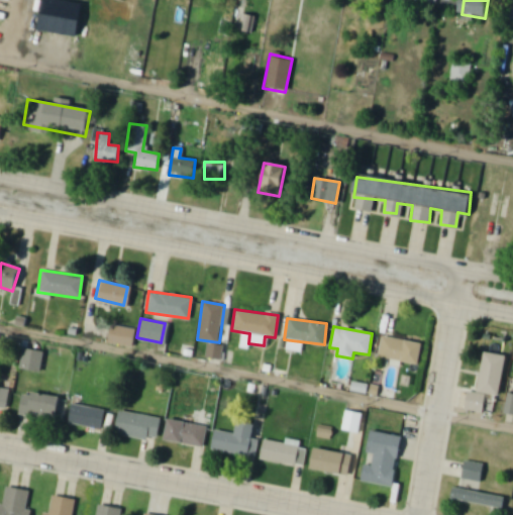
[(109,343),(131,344),(131,329),(110,327),(109,343)]
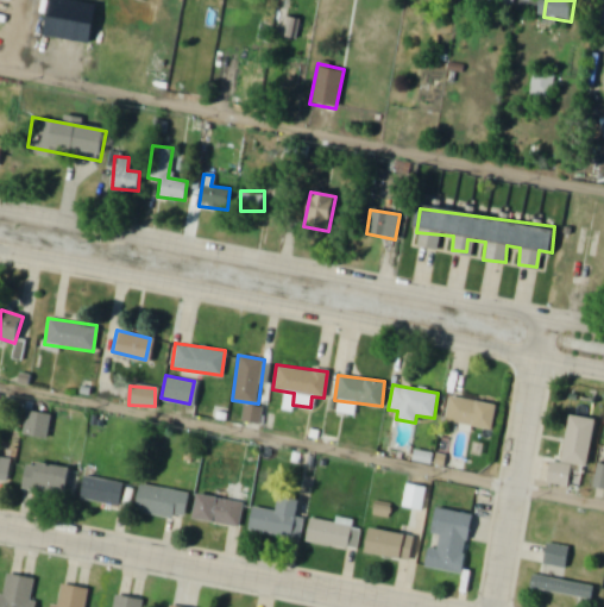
[(448,395),(444,419),(489,427),(494,405),(448,395)]
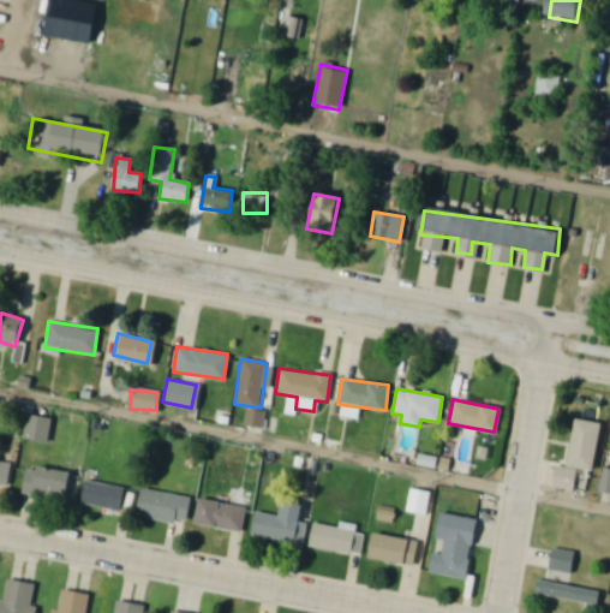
[(23,441),(47,442),(48,417),(24,416),(23,441)]
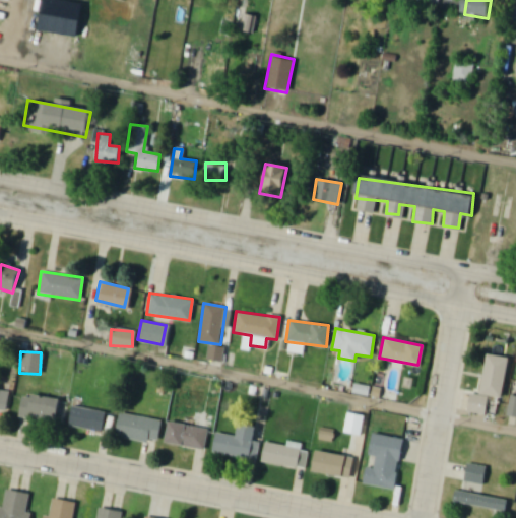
[(487,354),(479,392),(500,396),(507,359),(487,354)]
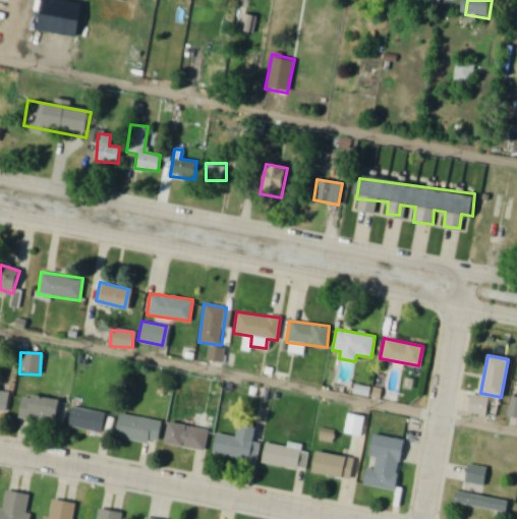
[(0,411),(4,412),(9,388),(0,387),(0,411)]
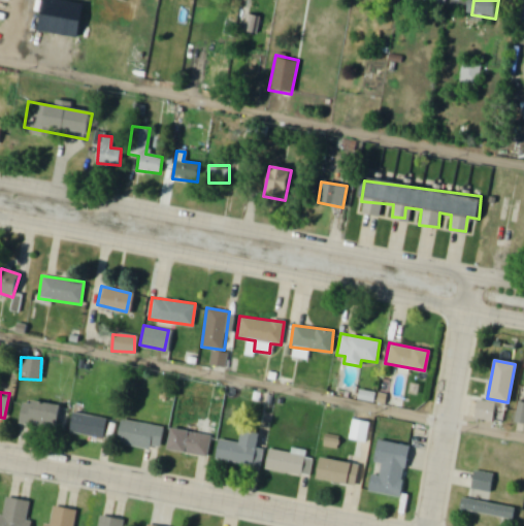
[(58,403),(21,403),(21,426),(58,426),(58,403)]
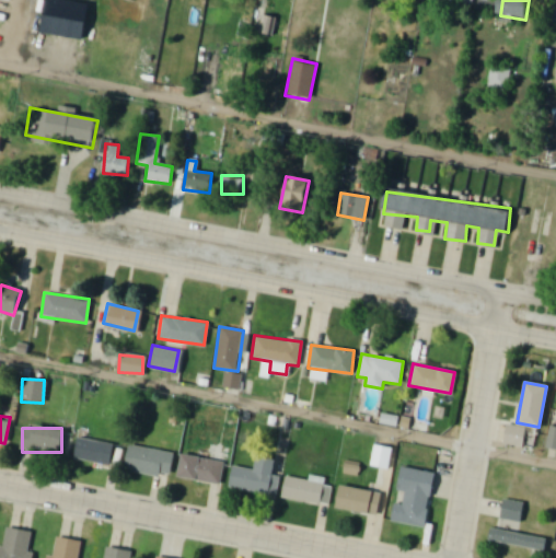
[(555,428),(548,428),(545,449),(555,450),(555,428)]
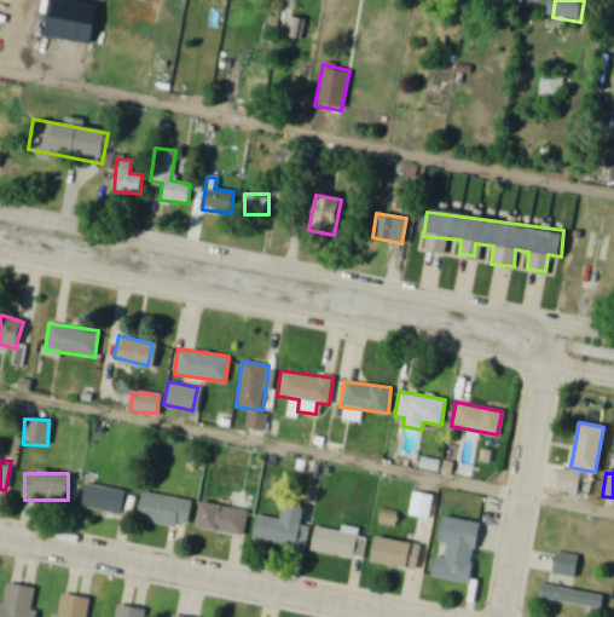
[(84,483),(79,506),(120,513),(123,490),(84,483)]
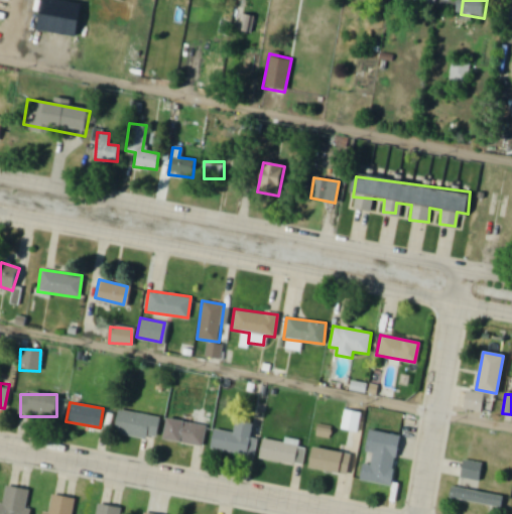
[(116,408),(112,431),(144,437),(145,432),(155,434),(158,416),(116,408)]
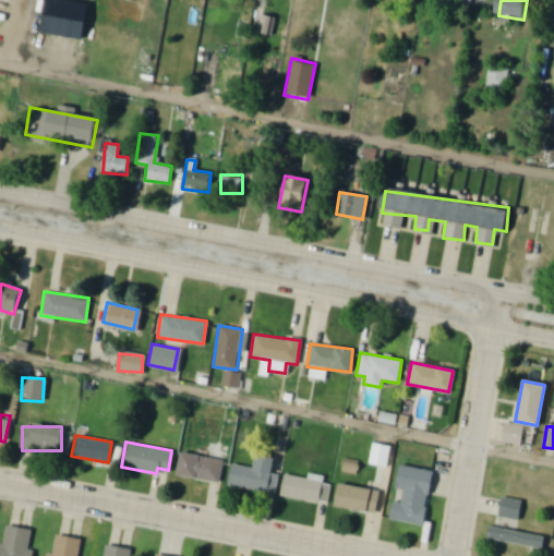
[(388,446),(373,444),(366,487),(336,483),(333,507),(377,514),(388,446)]
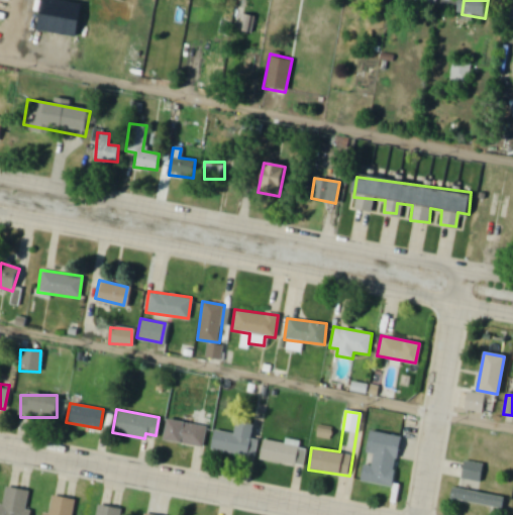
[(168,419),(164,438),(200,446),(204,427),(168,419)]
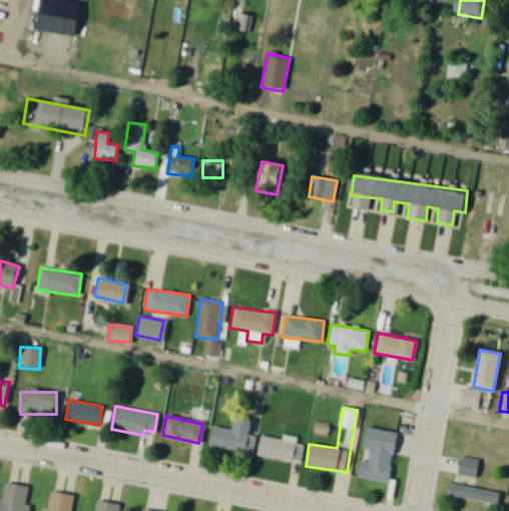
[(208,446),(249,452),(255,420),(235,417),(233,430),(211,426),(208,446)]
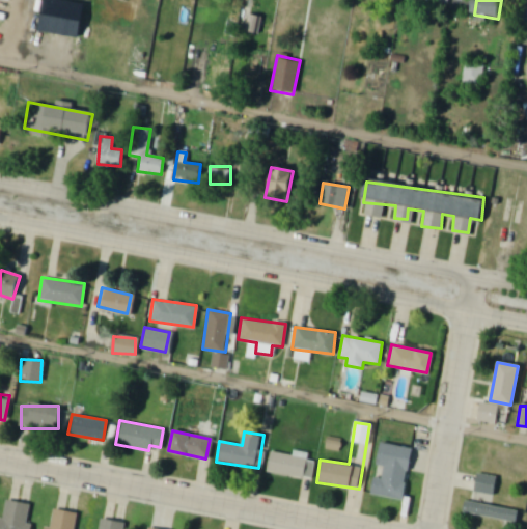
[(403,500),(411,448),(377,443),(368,494),(403,500)]
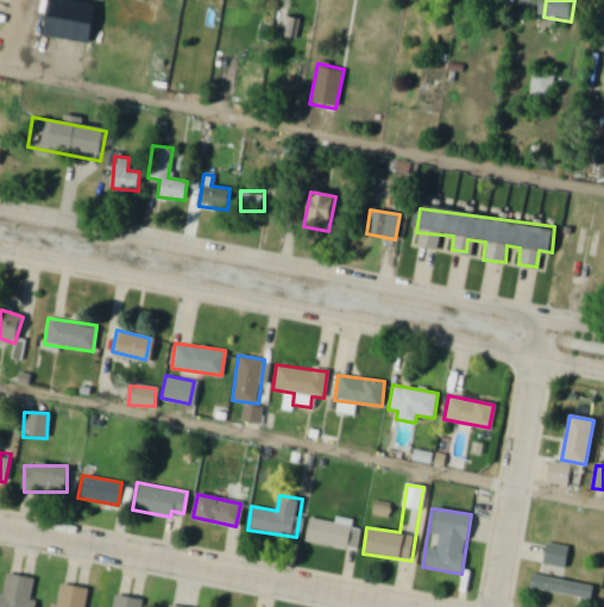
[(354,525),(308,519),(304,542),(351,549),(354,525)]
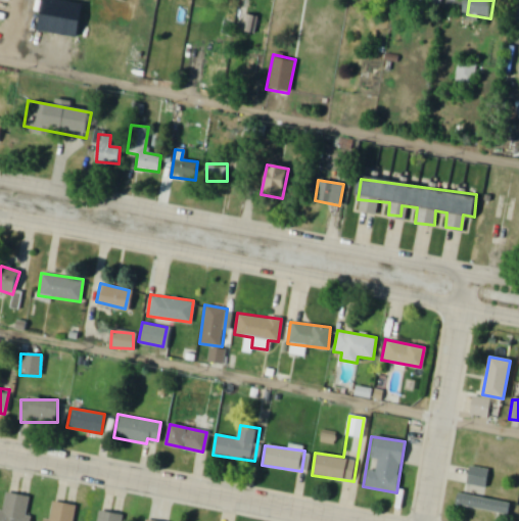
[(466,465),(462,482),(482,486),(485,468),(466,465)]
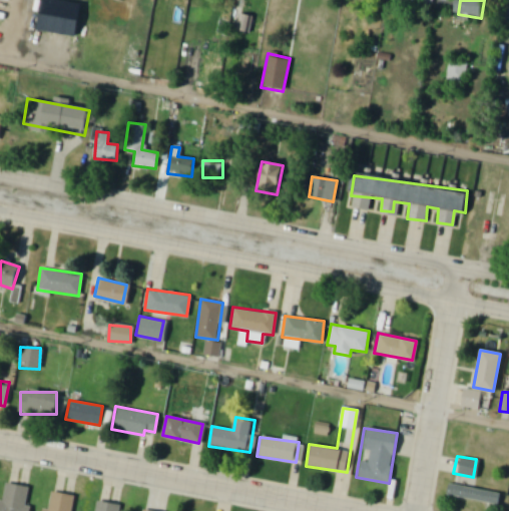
[(0,510),(28,510),(29,508),(23,506),(27,485),(4,481),(0,499),(0,510)]
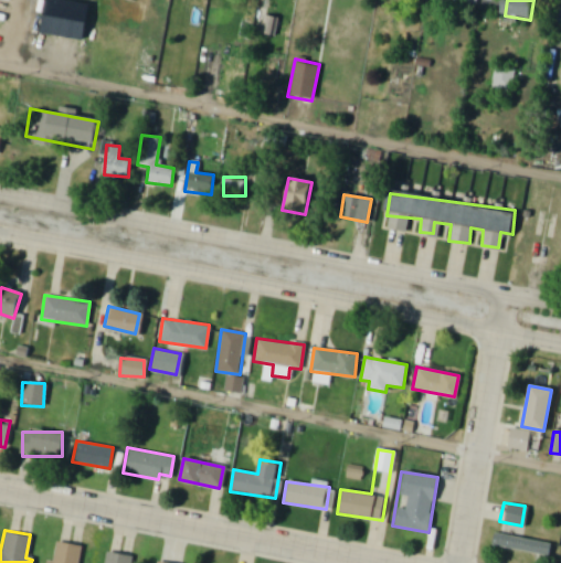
[(551,544),(491,532),(489,545),(549,556),(551,544)]
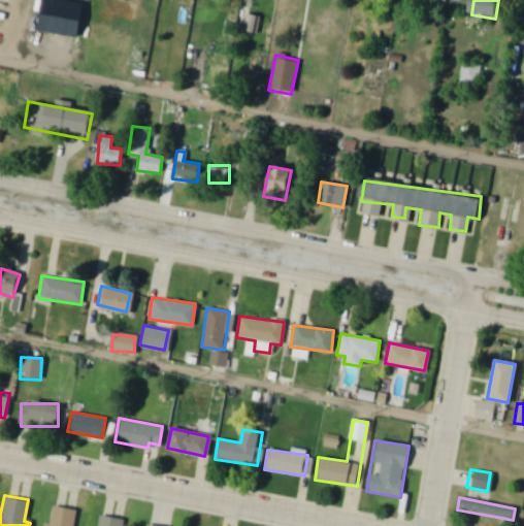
[(75,525),(72,525),(74,507),(52,504),(47,525),(42,525),(41,525),(75,525)]
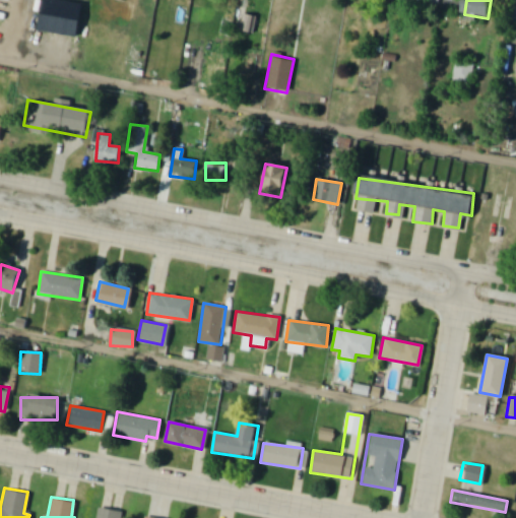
[(119,517),(120,509),(97,506),(94,517),(119,517)]
